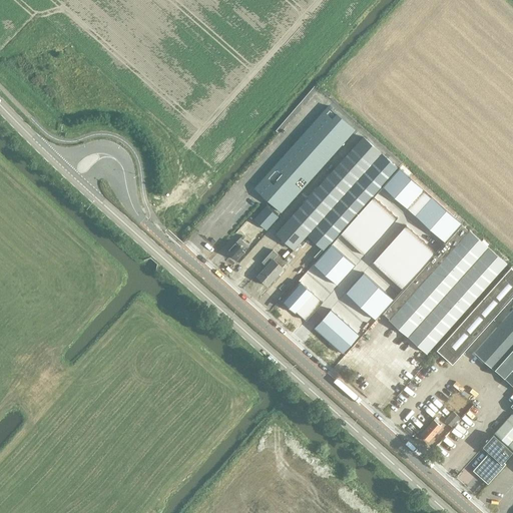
[(328,105),(254,187),(282,211),(355,130),(328,105)]
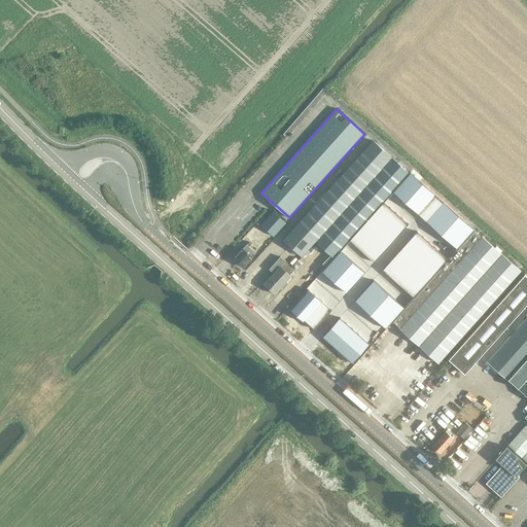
[(316,241),(332,256),(408,172),(373,140),(284,240),(303,256),(316,241)]
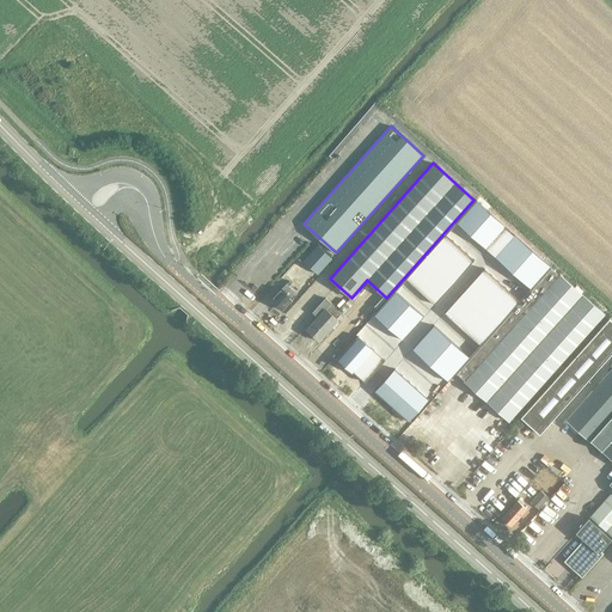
[(476,200),(457,222),(531,289),(550,268),(551,267),(514,234),(505,227),(506,226),(484,207),(476,200)]
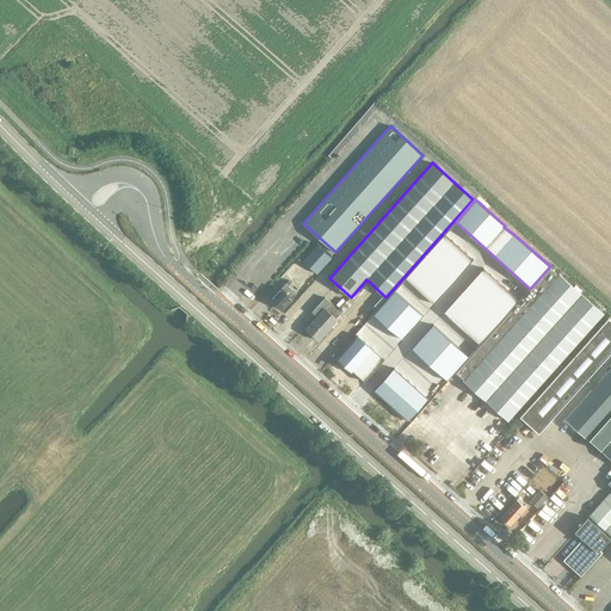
[(445,234),(406,278),(434,304),(474,259),(445,234)]
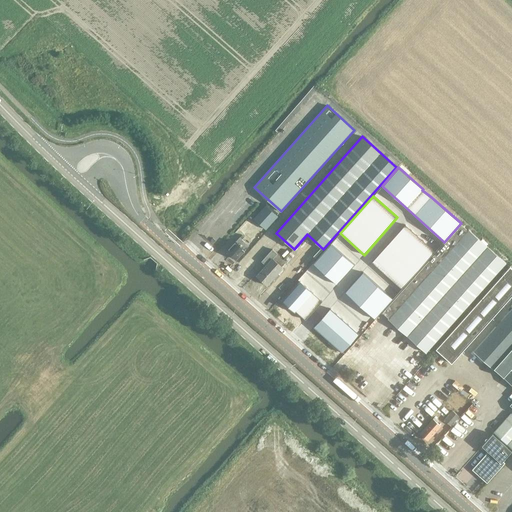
[(266,205),(253,218),(265,229),(278,216),(266,205)]
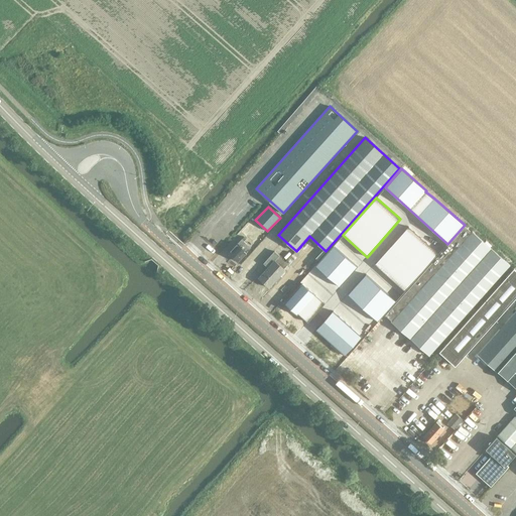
[(408,226),(375,264),(405,291),(438,254),(408,226)]
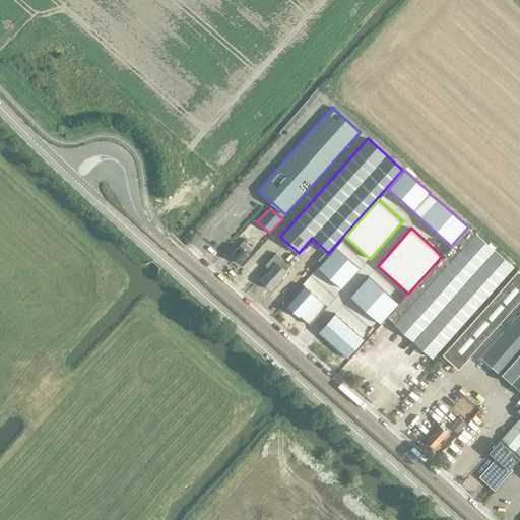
[(433,359),(514,267),(476,234),(475,235),(468,228),(389,317),(396,323),(395,324),(433,359)]
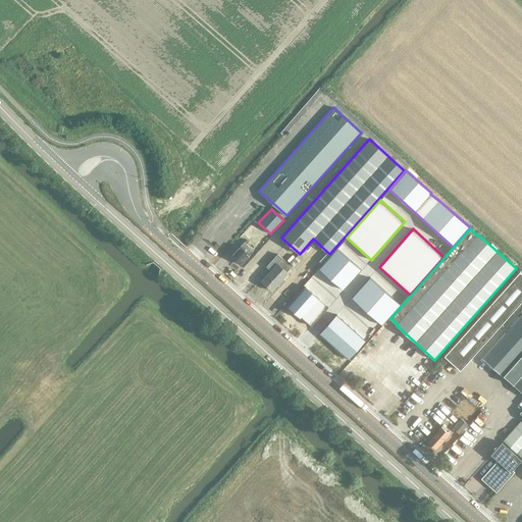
[(241,264),(254,250),(245,242),(232,256),(241,264)]
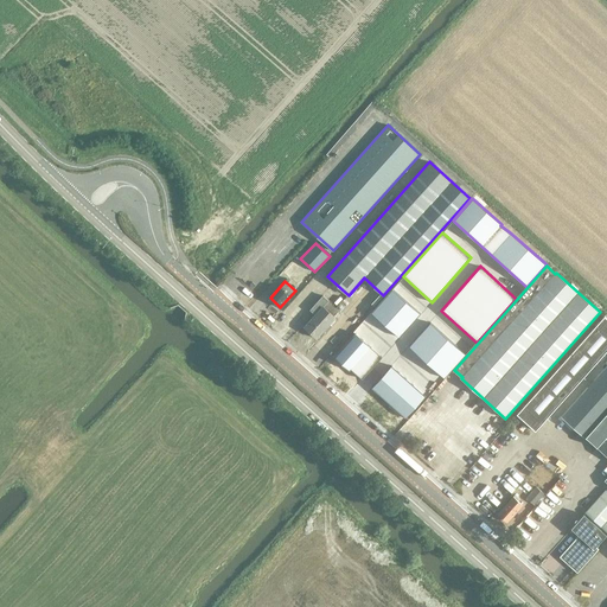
[(393,288),(371,312),(400,338),(421,313),(393,288)]
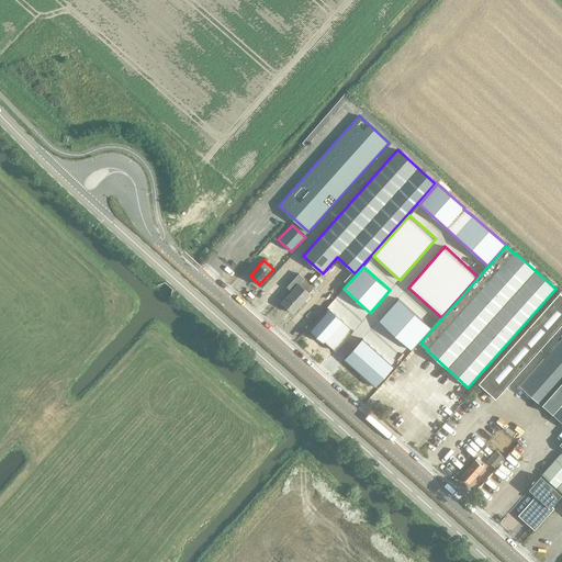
[(293,313),(311,293),(315,289),(304,279),(305,278),(300,273),(288,287),(292,291),(282,303),(293,313)]
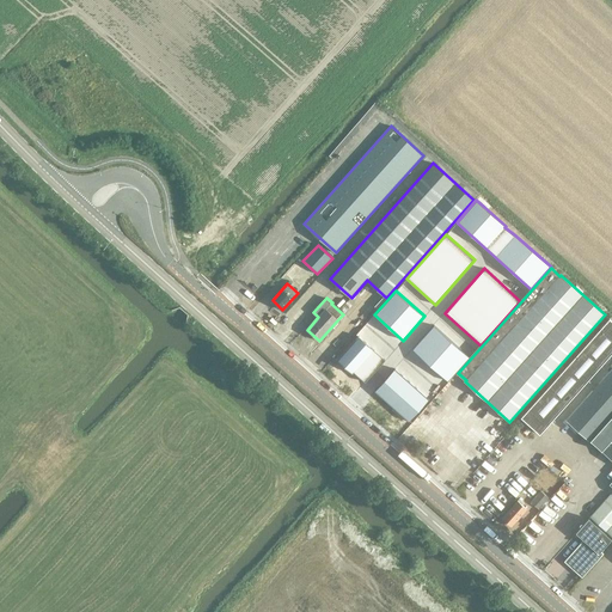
[(611,320),(610,319),(521,417),(540,435),(611,354),(611,320)]
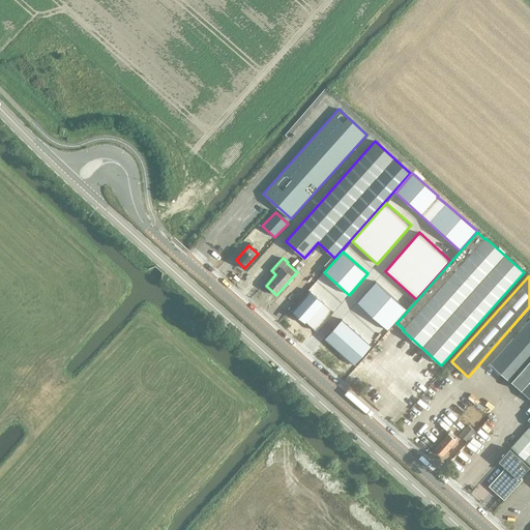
[(376,282),(357,302),(388,330),(394,323),(407,310),(376,282)]
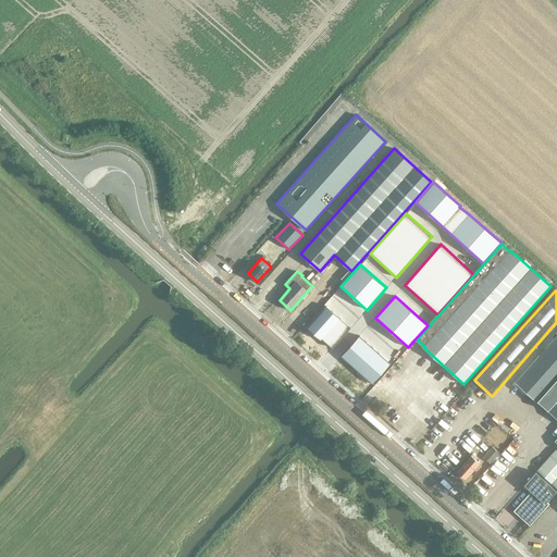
[(326,306),(307,327),(321,341),(322,338),(332,348),(350,327),(326,306)]
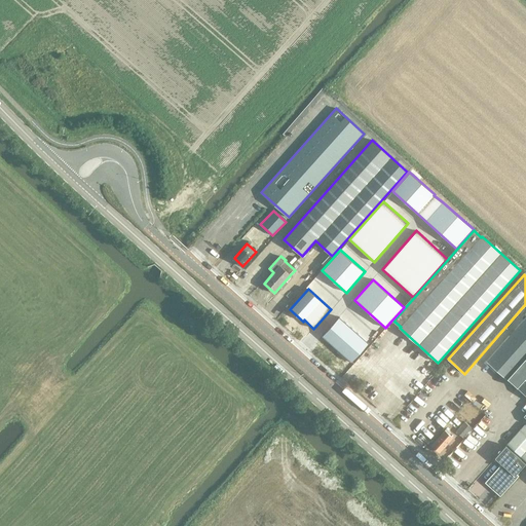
[(339,316),(322,336),(337,349),(351,363),(369,343),(339,316)]
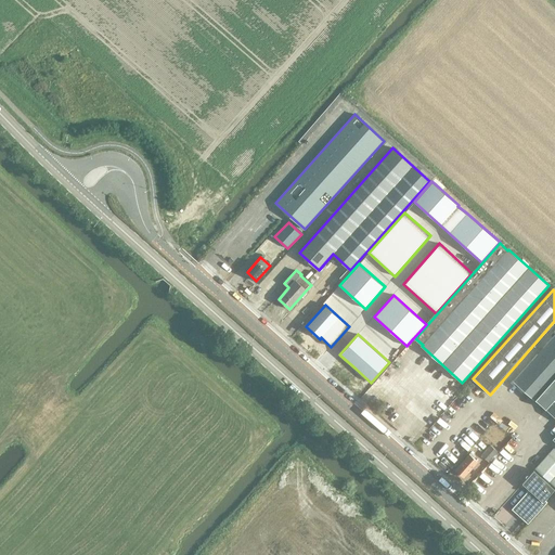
[(554,334),(515,381),(554,415),(554,436),(553,438),(554,439),(554,334)]
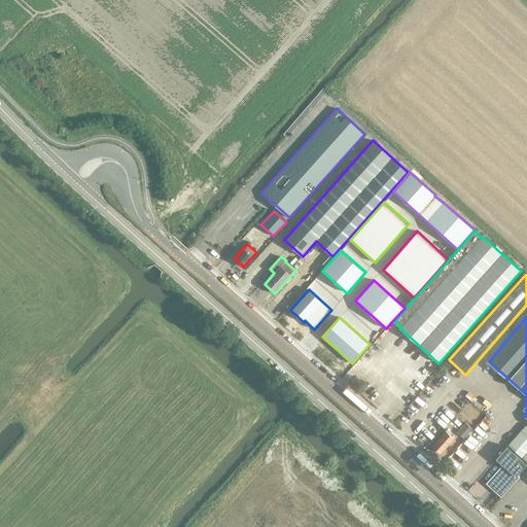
[(457,432),(464,438),(472,429),(465,422),(457,432)]
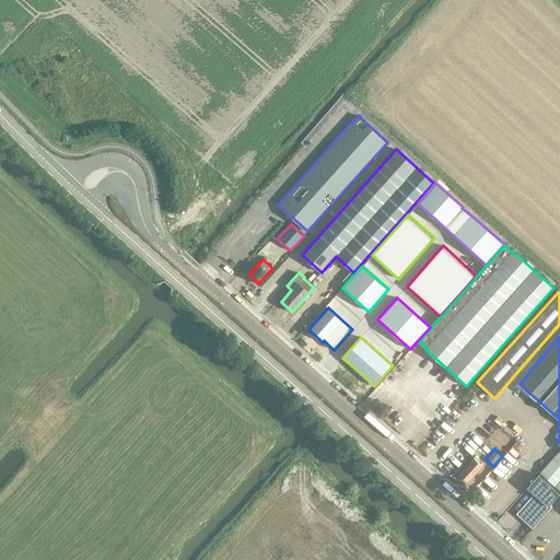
[(559,452),(539,473),(559,491),(559,452)]
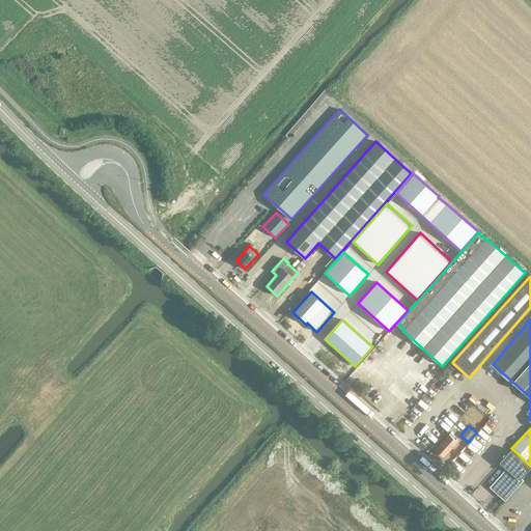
[(443,456),(456,442),(452,438),(454,437),(450,432),(448,435),(449,436),(436,449),(443,456)]
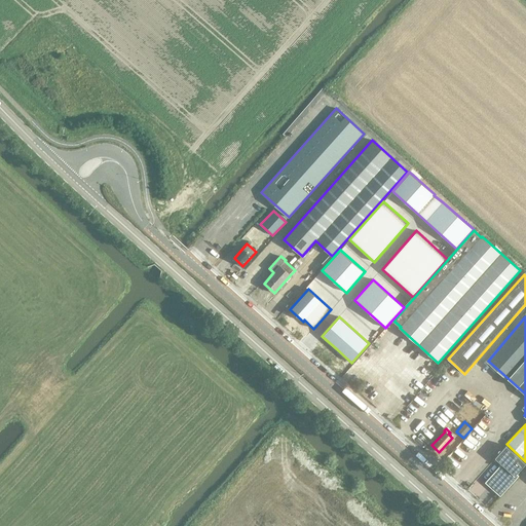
[(500,463),(484,482),(500,496),(519,476),(517,474),(525,463),(506,445),(495,458),(500,463)]
